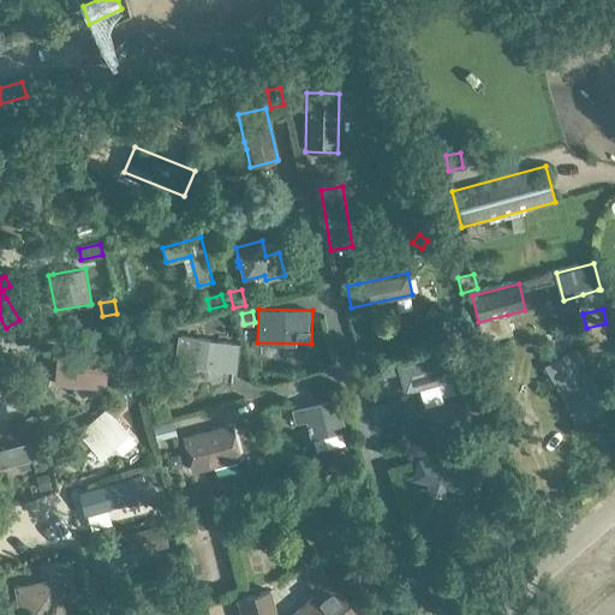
[(461,327),(458,316),(447,318),(449,330),(461,327)]
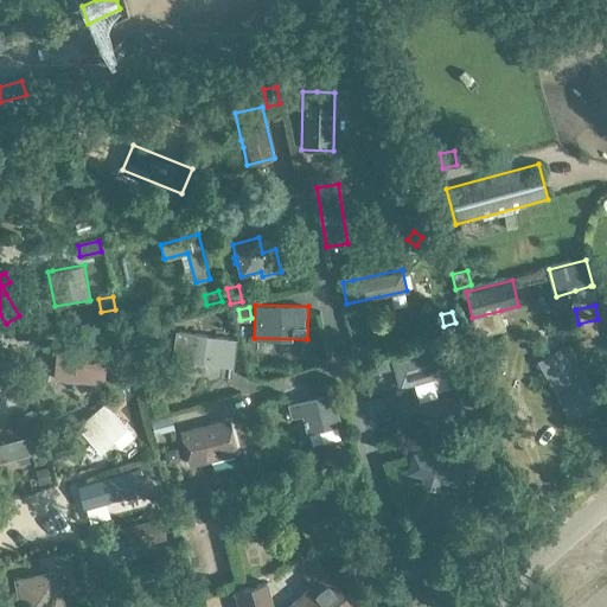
[(107,330),(98,330),(96,340),(107,340),(107,330)]
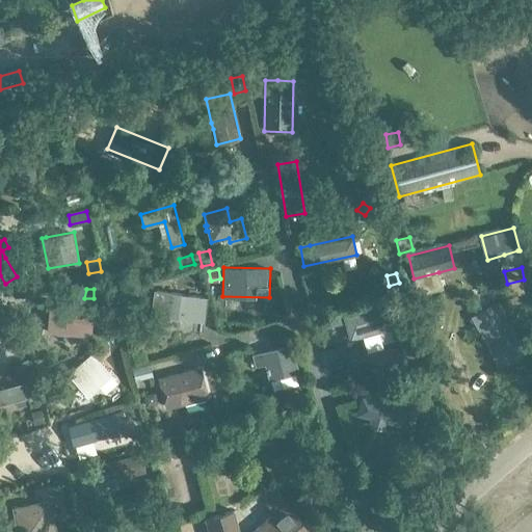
[(155,290),(153,304),(155,306),(154,314),(202,321),(203,313),(205,313),(208,297),(155,290)]
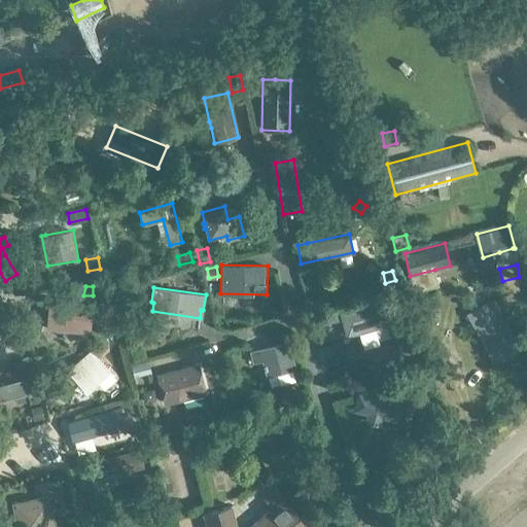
[(398,288),(389,291),(390,297),(399,295),(398,288)]
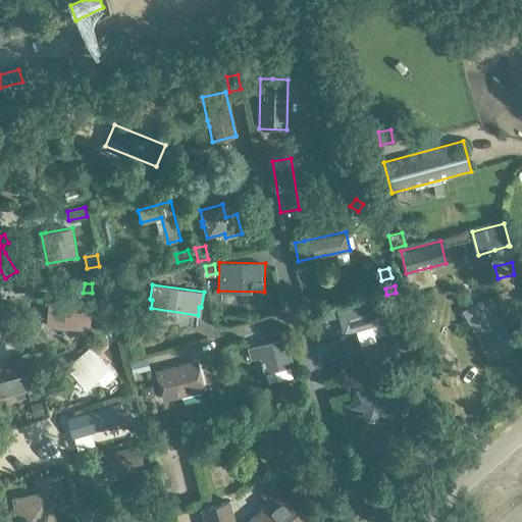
[(486,296),(463,309),(489,357),(514,343),(486,296)]
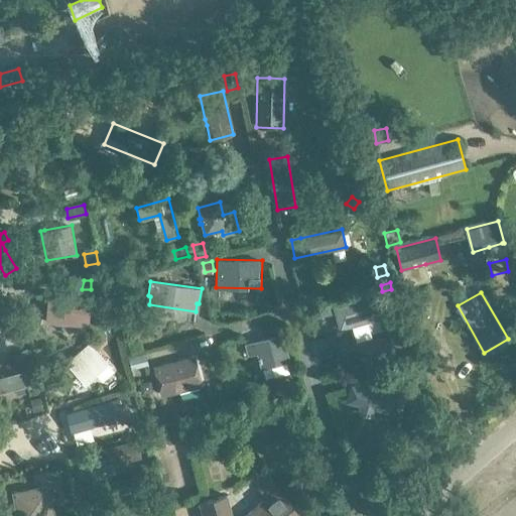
[(91,297),(74,295),(47,293),(45,321),(88,327),(91,297)]
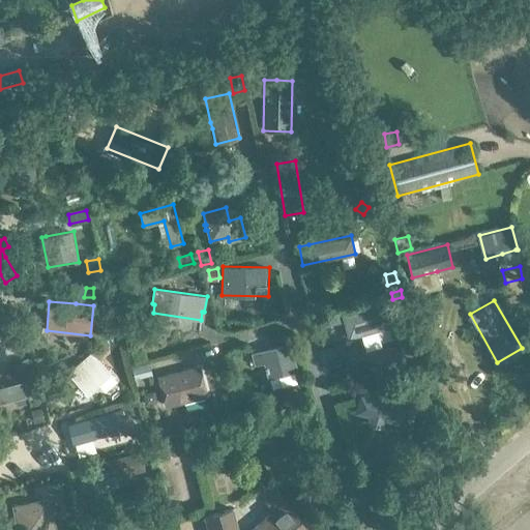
[(383,301),(343,313),(350,339),(390,327),(383,301)]
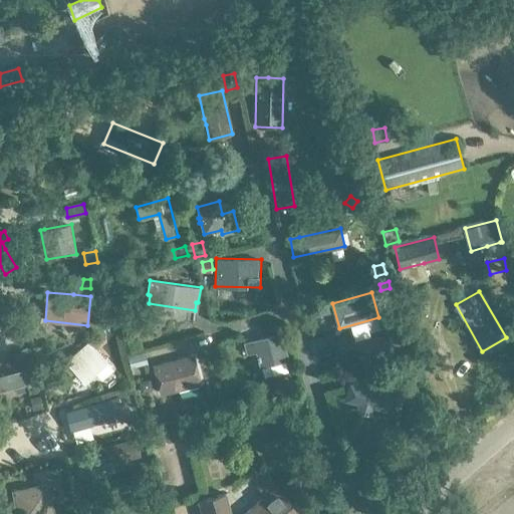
[(0,331),(0,332),(15,328),(12,314),(0,316),(0,331)]
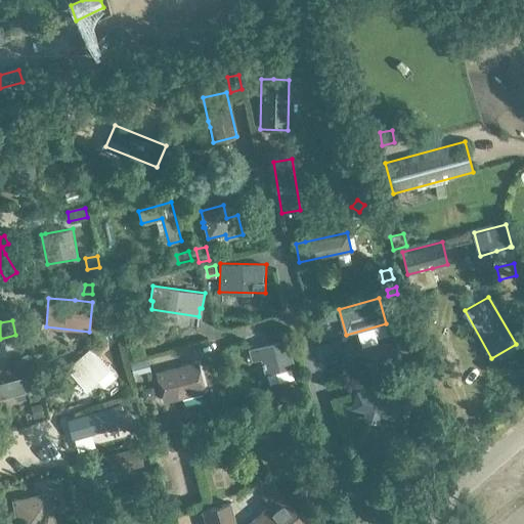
[(284,330),(275,333),(278,340),(287,338),(284,330)]
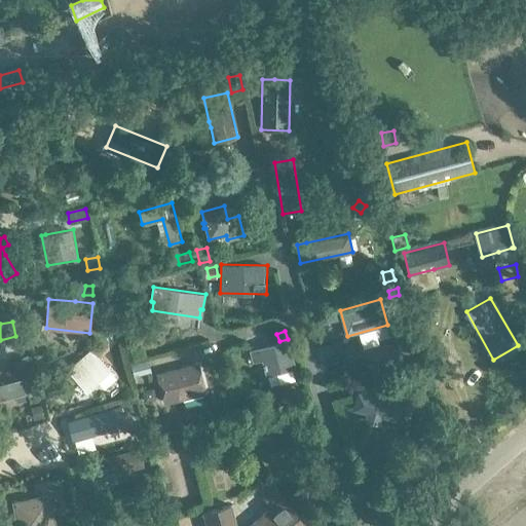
[(98,344),(103,350),(109,345),(103,339),(98,344)]
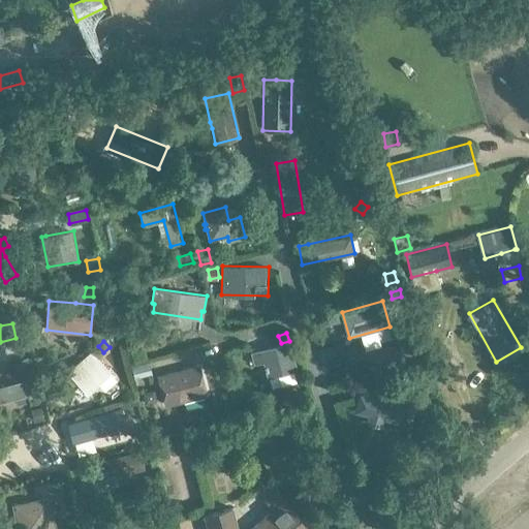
[(288,345),(252,354),(254,365),(263,362),(268,378),(296,371),(288,345)]
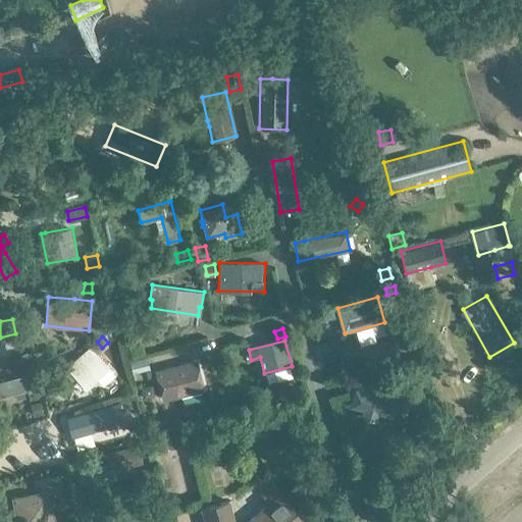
[(102,348),(97,342),(96,342),(67,366),(86,387),(102,373),(108,379),(114,374),(96,353),(102,348)]
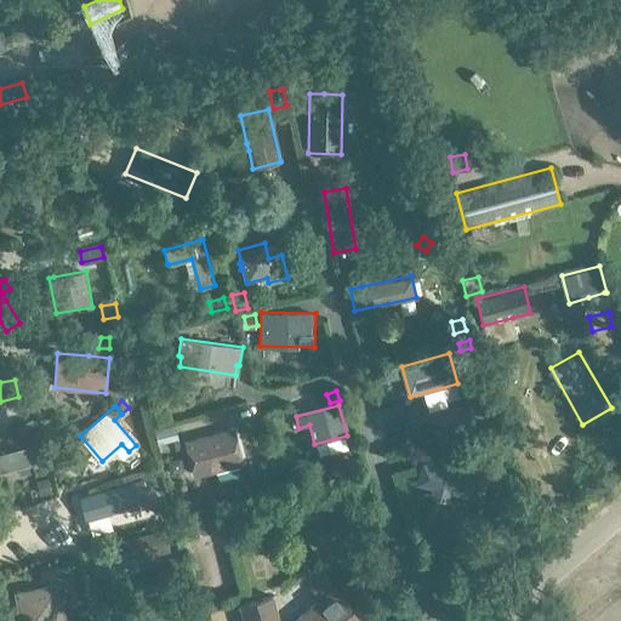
[(159,431),(163,443),(175,440),(171,427),(159,431)]
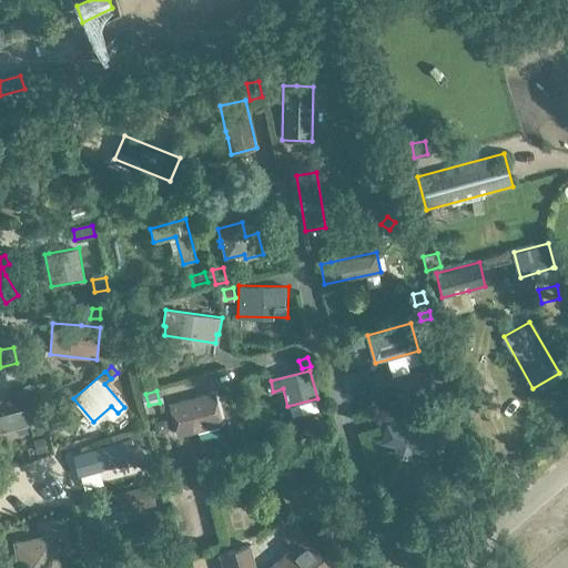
[(215,392),(192,397),(169,403),(178,437),(224,426),(215,392)]
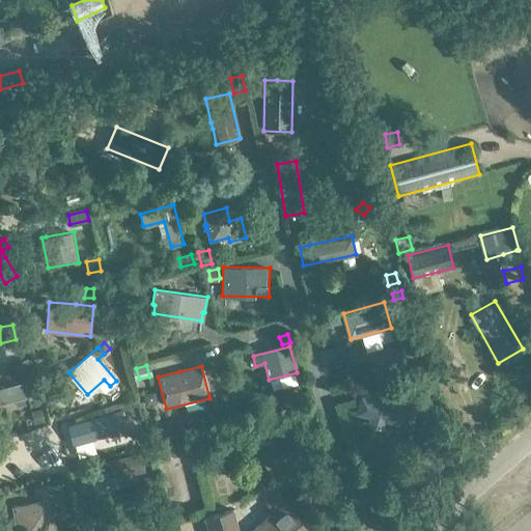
[(30,380),(0,387),(0,403),(33,395),(30,380)]
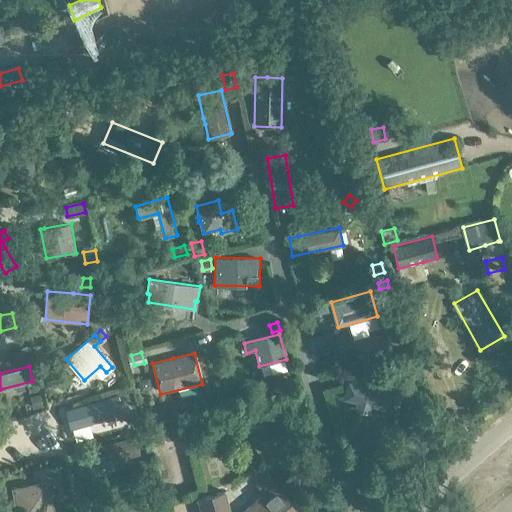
[(350,386),(347,399),(356,401),(354,410),(369,414),(371,405),(394,411),(397,397),(376,392),(380,379),(368,376),(365,389),(350,386)]
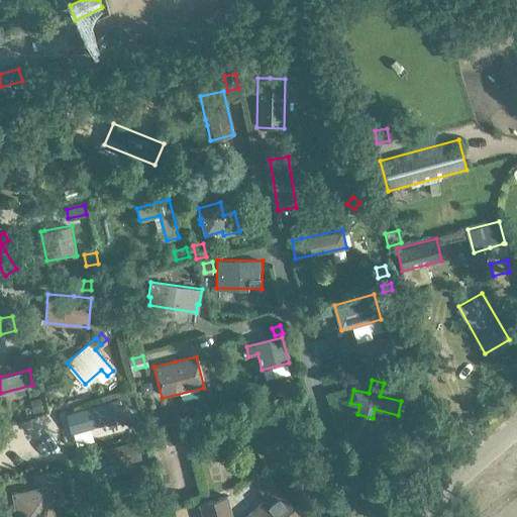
[(153,393),(150,381),(139,384),(142,395),(153,393)]
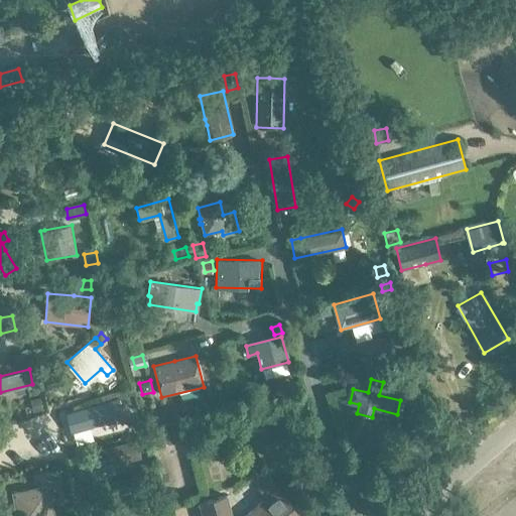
[(39,398),(31,400),(33,411),(42,409),(39,398)]
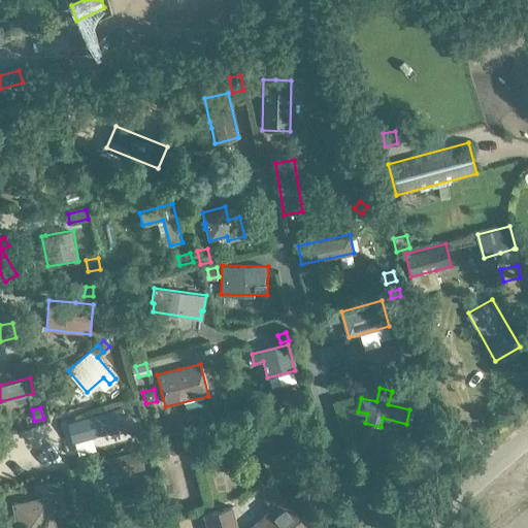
[(80,436),(125,423),(121,407),(76,420),(80,436)]
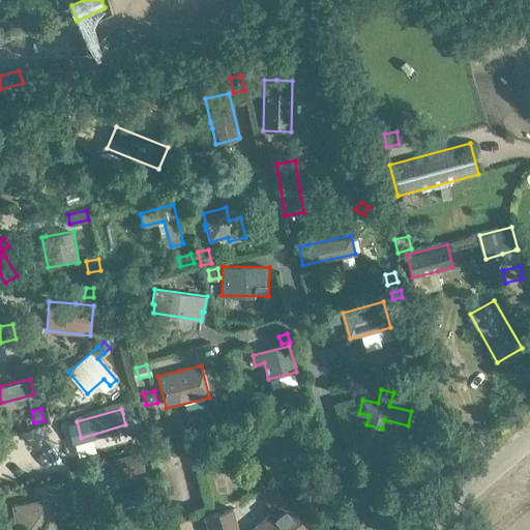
[(141,451),(89,463),(94,482),(146,470),(141,451)]
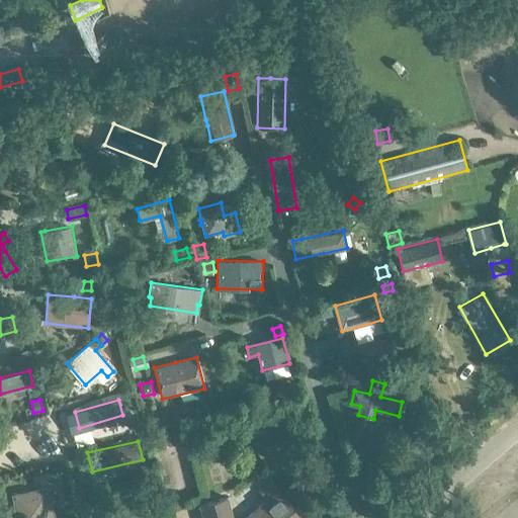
[(152,462),(141,464),(144,479),(156,477),(152,462)]
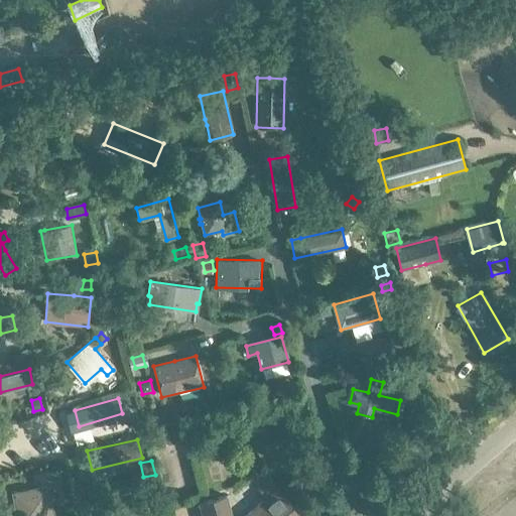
[(269,497),(246,515),(298,515),(269,481),(260,488),(269,497)]
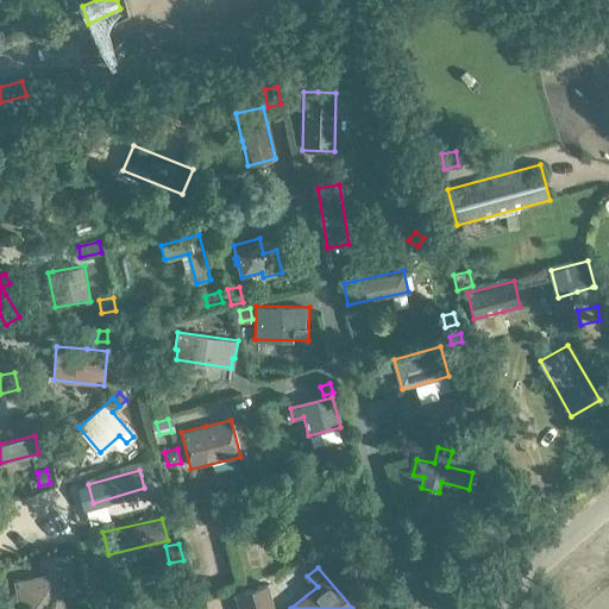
[(66,608),(58,571),(14,581),(19,608),(66,608)]
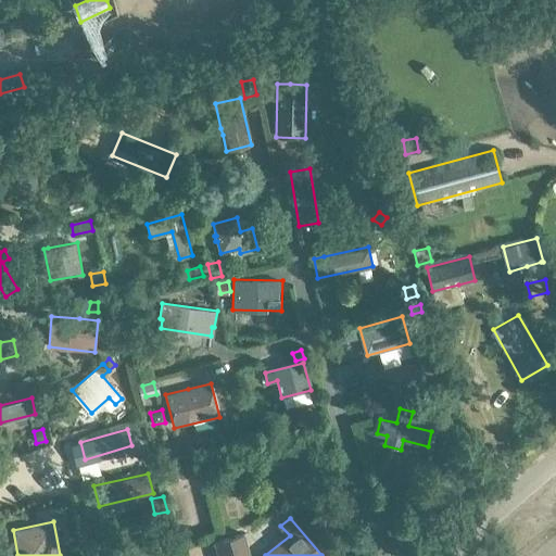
[(251,555),(245,532),(214,541),(218,555),(251,555)]
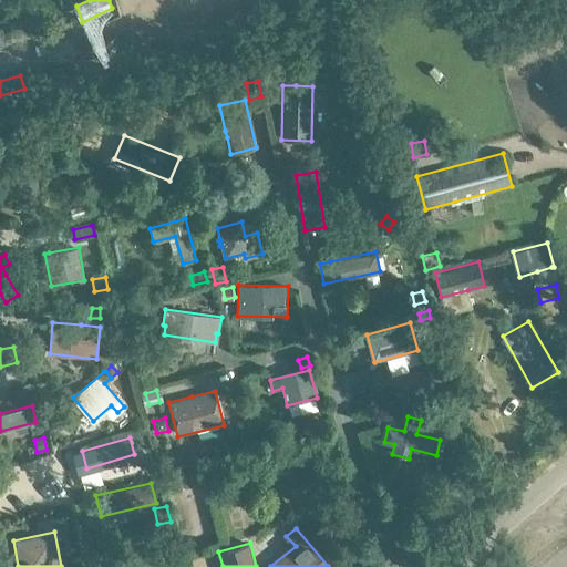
[(168,566),(158,548),(131,565),(132,566),(168,566)]
